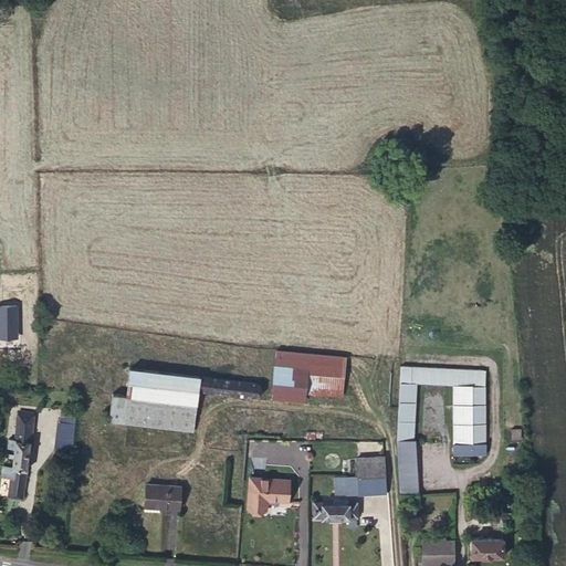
[(338,389),(342,357),(276,350),(272,391),(306,395),(306,387),(338,389)]
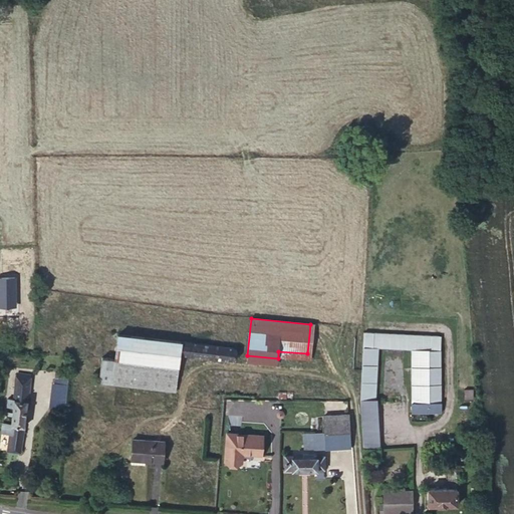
[(440,413),(440,336),(363,332),(360,401),(375,401),(378,348),(411,349),(412,410),(417,410),(417,413),(440,413)]
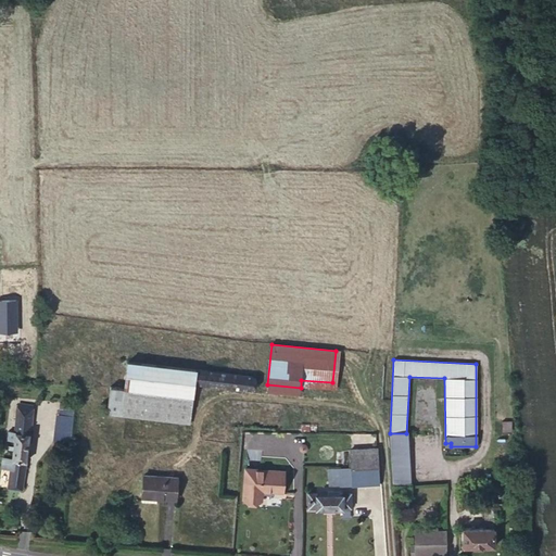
[(192,397),(196,369),(128,362),(125,388),(111,386),(108,413),(189,422),(192,397)]
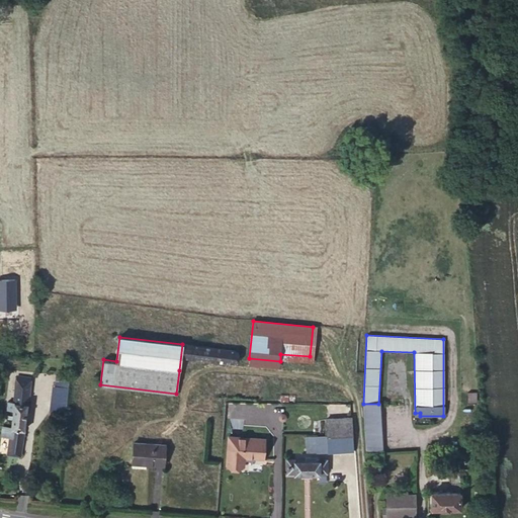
[(234,363),(236,351),(183,344),(181,357),(234,363)]
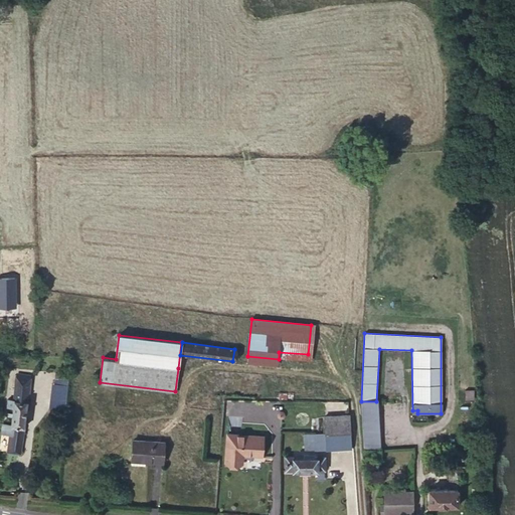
[(67,400),(68,372),(52,372),(51,399),(67,400)]
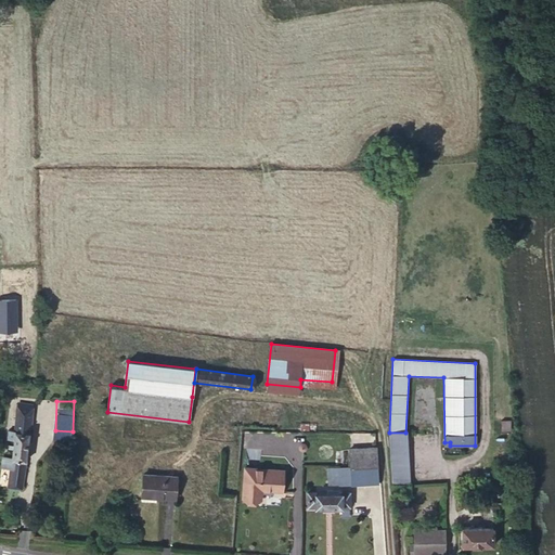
[(26,461),(29,433),(33,405),(18,403),(16,431),(10,430),(9,433),(15,434),(14,440),(10,439),(10,442),(14,443),(12,457),(3,456),(2,466),(11,467),(9,487),(22,489),(26,461)]
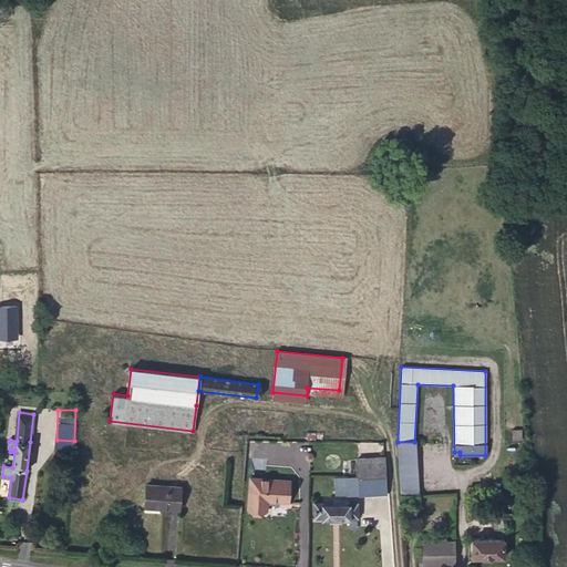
[(420,495),(416,442),(414,442),(398,442),(401,495),(420,495)]
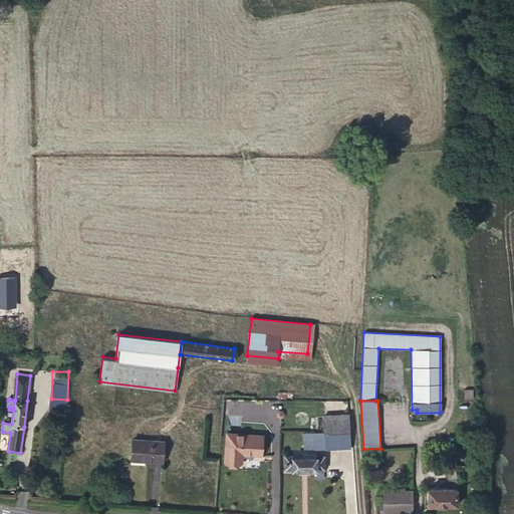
[(350,431),(349,414),(324,416),(325,433),(350,431)]
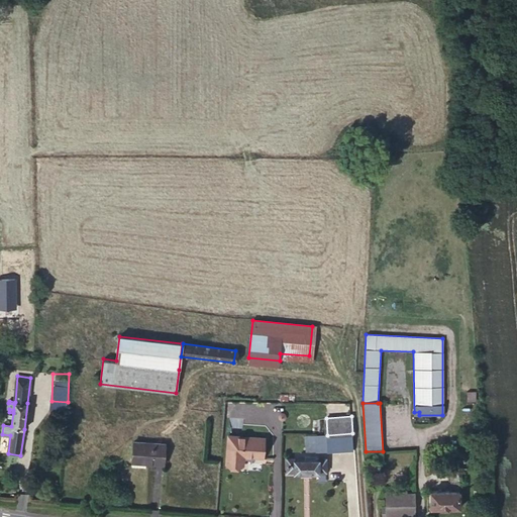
[(352,450),(352,433),(327,435),(328,452),(352,450)]
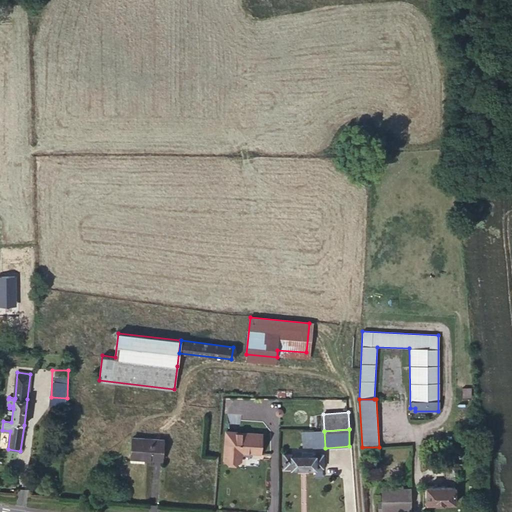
[(260,452),(262,433),(226,430),(224,459),(240,460),(241,450),(260,452)]
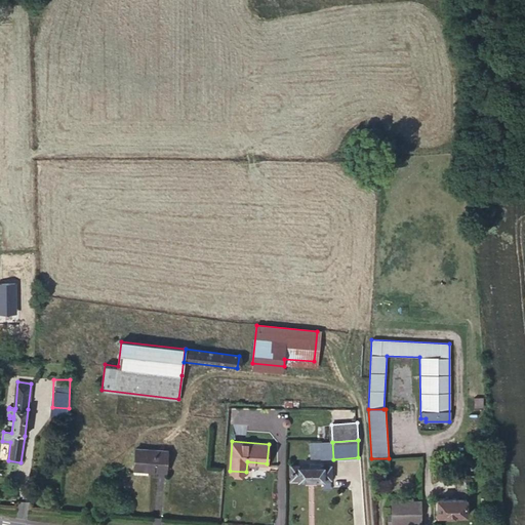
[(166,472),(168,450),(135,448),(134,473),(148,475),(148,471),(166,472)]
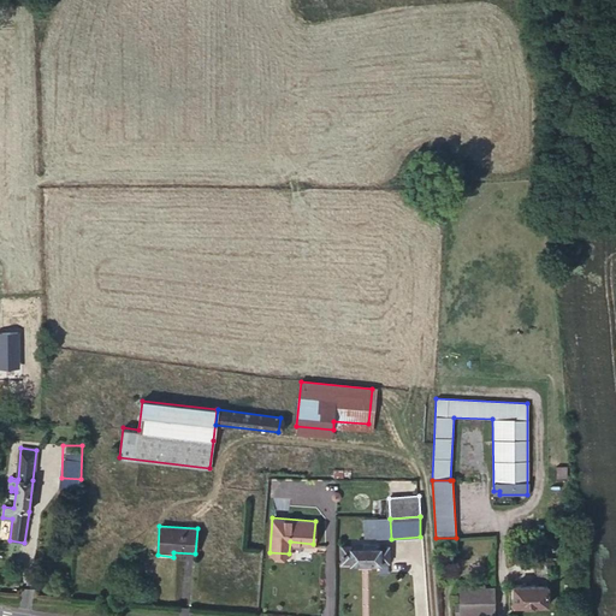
[(389,562),(389,545),(379,545),(379,543),(362,544),(363,548),(351,548),(350,545),(342,545),(342,563),(350,562),(350,563),(380,563),(380,562),(389,562)]
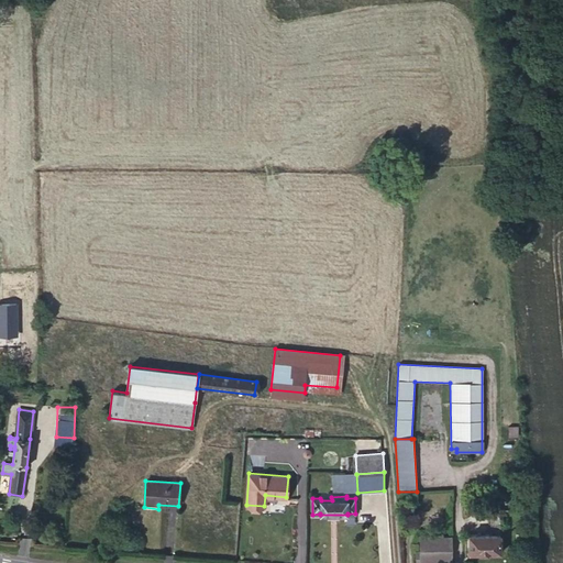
[(500,553),(499,510),(532,510),(532,501),(492,501),(492,534),(465,536),(465,553),(500,553)]
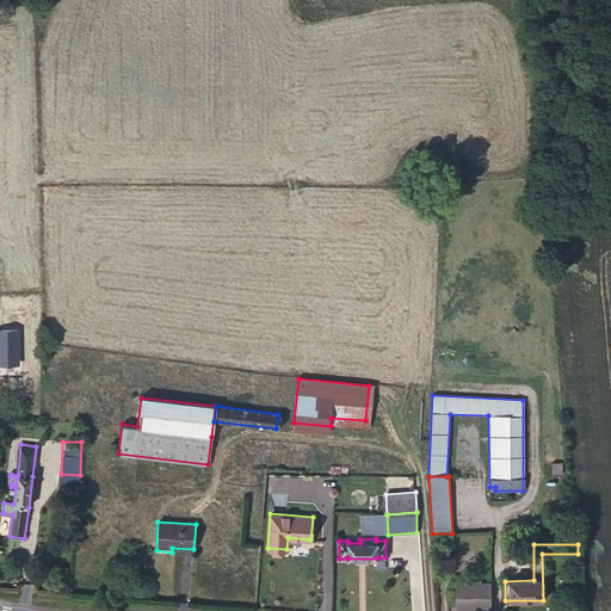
[(491,609),(491,586),(482,586),(482,582),(471,582),(471,588),(467,588),(467,582),(456,582),(456,600),(456,606),(466,606),(466,610),(480,610),(480,609),(491,609)]
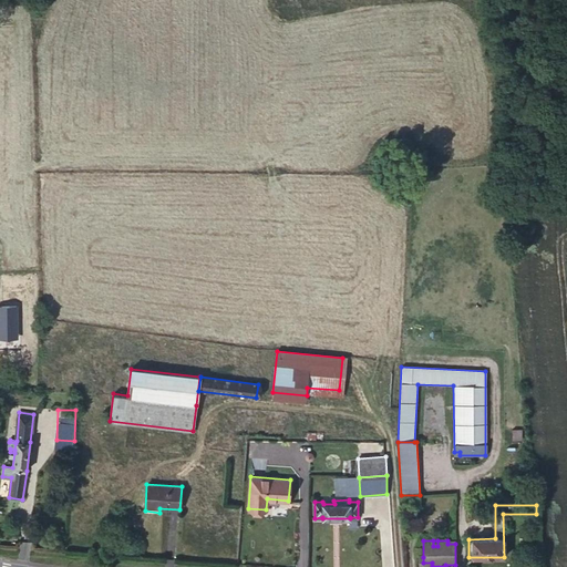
[(432,566),(432,563),(423,563),(423,557),(420,557),(419,566),(432,566)]
